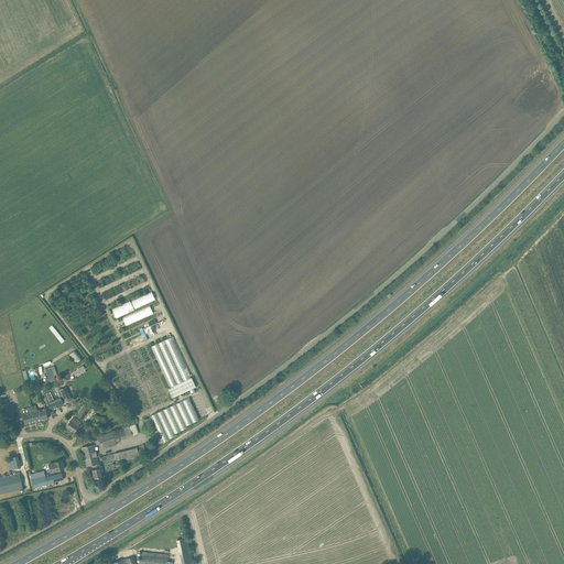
[(152,292),(112,308),(116,317),(156,301),(152,292)]
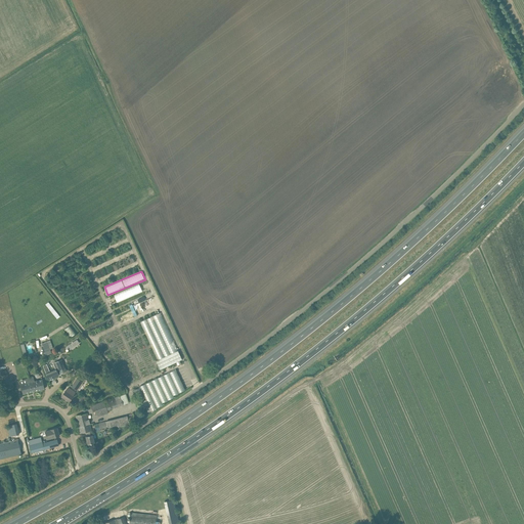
[(117,303),(142,292),(139,285),(115,296),(117,303)]
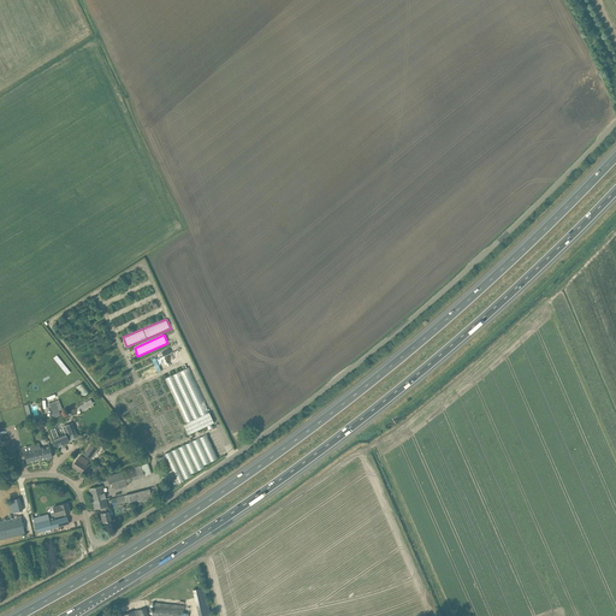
[(177,357),(183,355),(181,349),(163,356),(164,360),(172,356),(173,360),(177,357)]
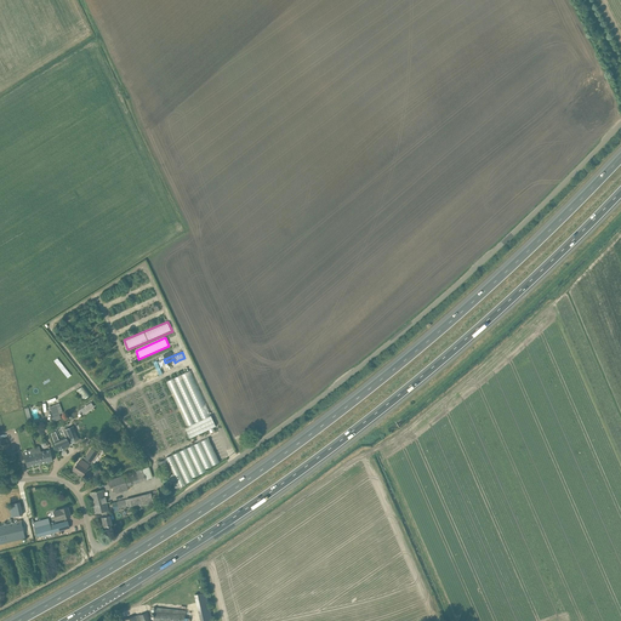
[(77,391),(84,400),(91,396),(84,386),(77,391)]
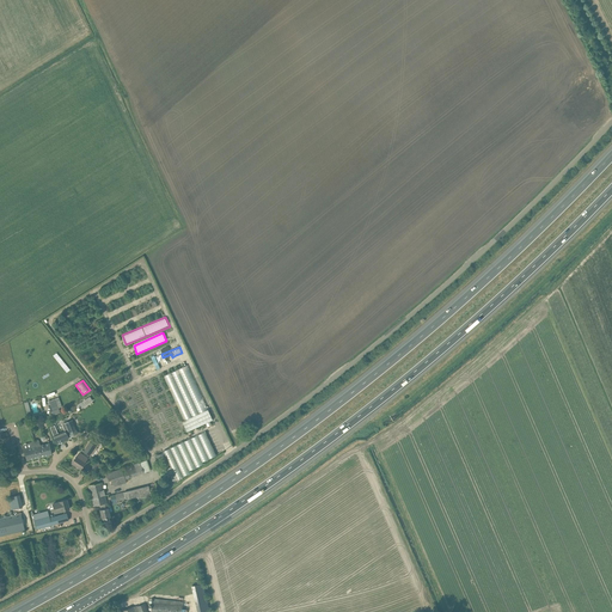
[(55,399),(49,402),(54,415),(60,412),(55,399)]
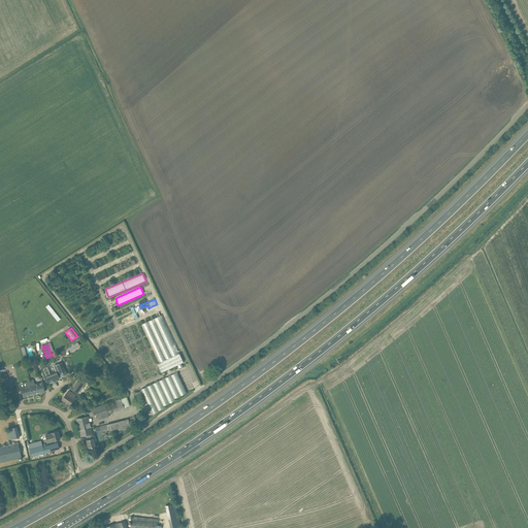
[(184,362),(179,353),(178,354),(159,363),(157,364),(161,372),(184,362)]
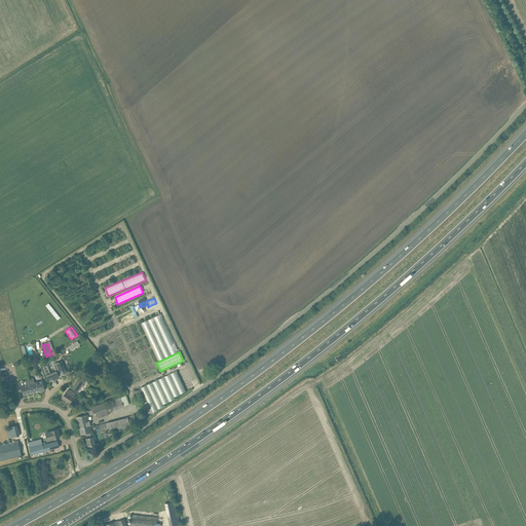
[(64,371),(63,368),(67,367),(65,363),(62,364),(61,363),(53,366),(55,370),(59,369),(61,373),(64,371)]
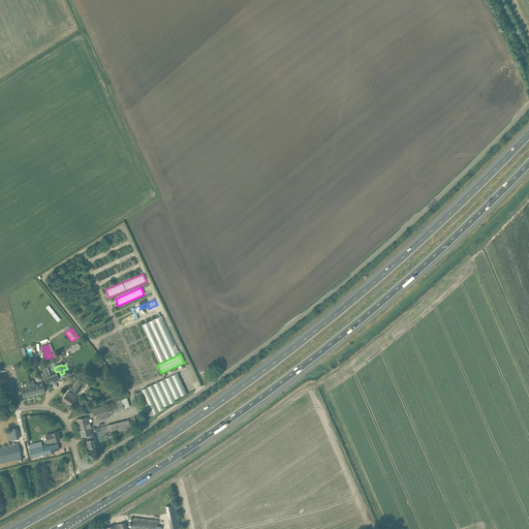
[(47,377),(47,378),(49,383),(59,379),(56,373),(47,377)]
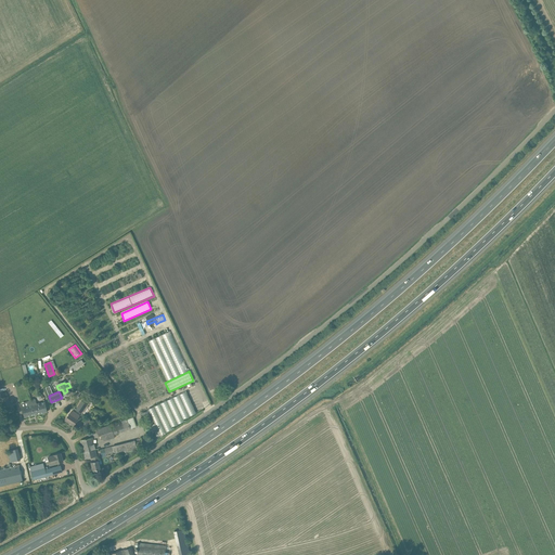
[(188,391),(149,407),(159,435),(173,429),(171,426),(184,421),(183,418),(196,413),(188,391)]
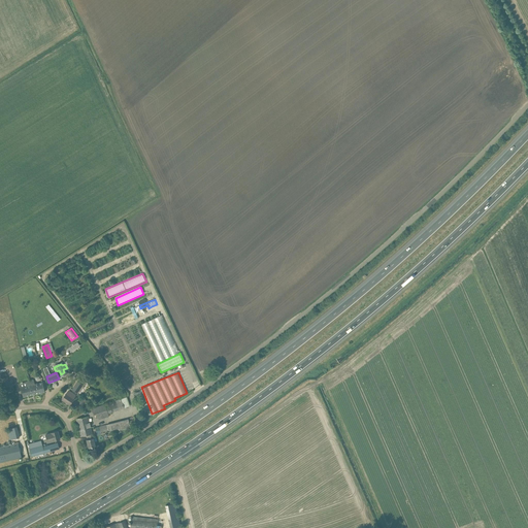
[(3,388),(10,387),(7,376),(4,377),(4,374),(0,374),(0,381),(2,381),(3,388)]
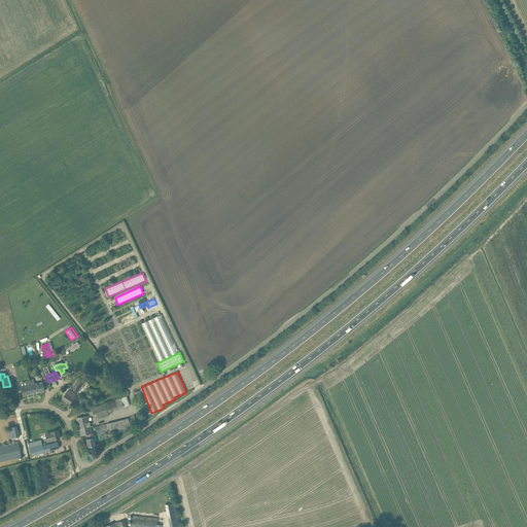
[(77,380),(72,389),(77,392),(82,384),(84,380),(79,378),(77,381),(77,380)]
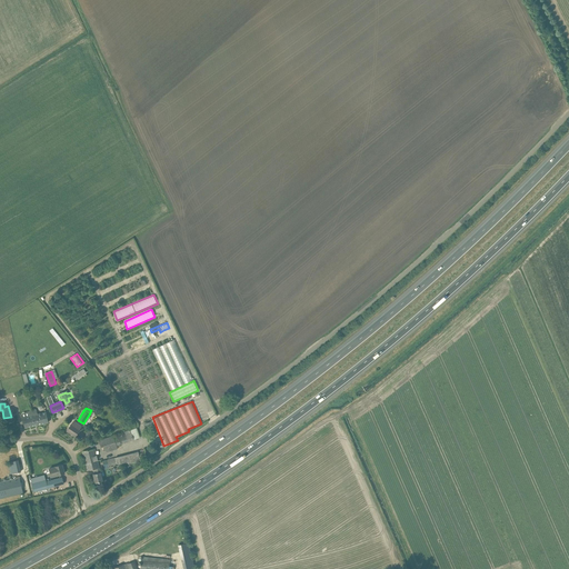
[(37,420),(38,425),(48,422),(46,412),(38,415),(37,409),(31,410),(33,421),(37,420)]
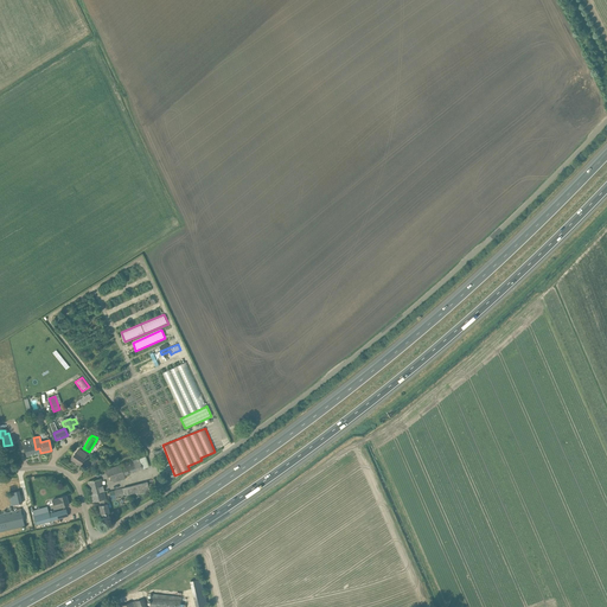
[(24,446),(25,451),(26,457),(40,453),(39,448),(36,449),(33,438),(30,439),(31,443),(24,446)]
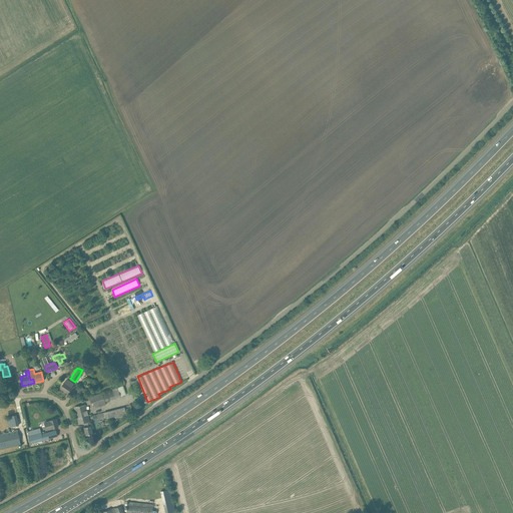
[(67,393),(70,389),(71,387),(67,385),(69,382),(66,380),(64,383),(60,388),(67,393)]
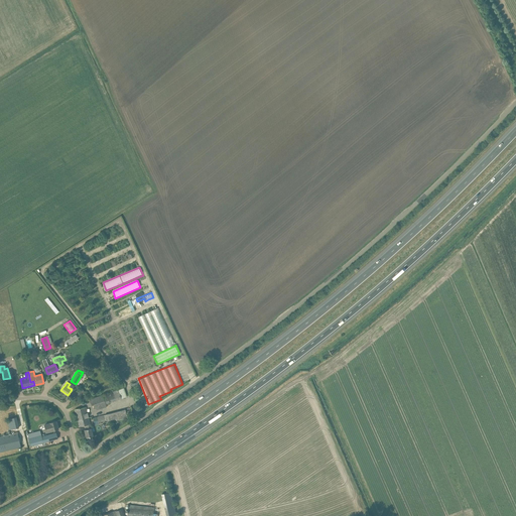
[(131,384),(136,393),(141,391),(137,382),(131,384)]
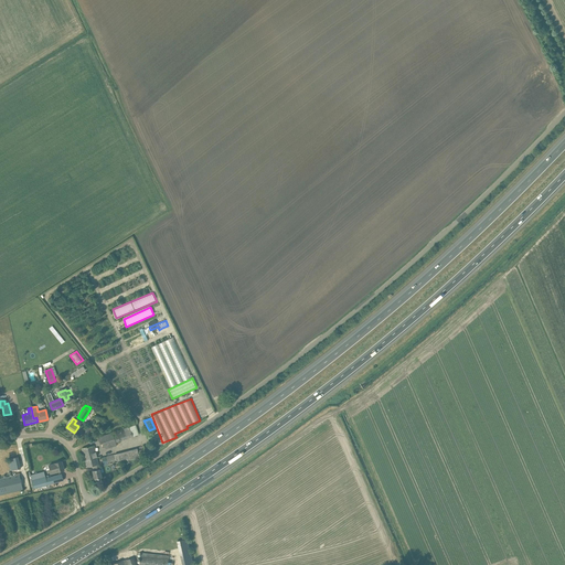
[(84,430),(87,435),(88,436),(92,433),(91,432),(93,429),(89,426),(84,430)]
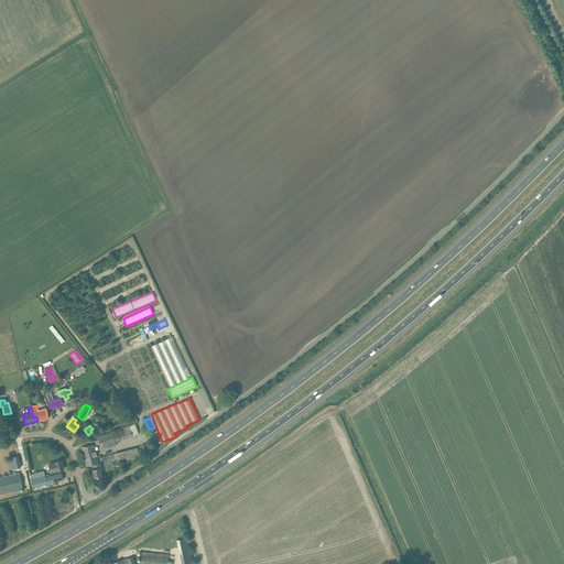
[(130,426),(112,432),(98,436),(100,443),(102,442),(105,448),(117,444),(116,442),(132,436),(130,426)]
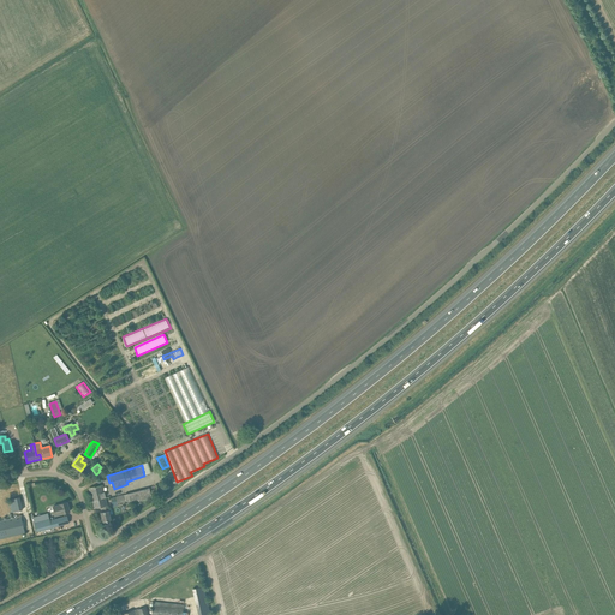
[(111,520),(102,484),(89,488),(94,508),(103,507),(105,512),(101,512),(103,521),(111,520)]
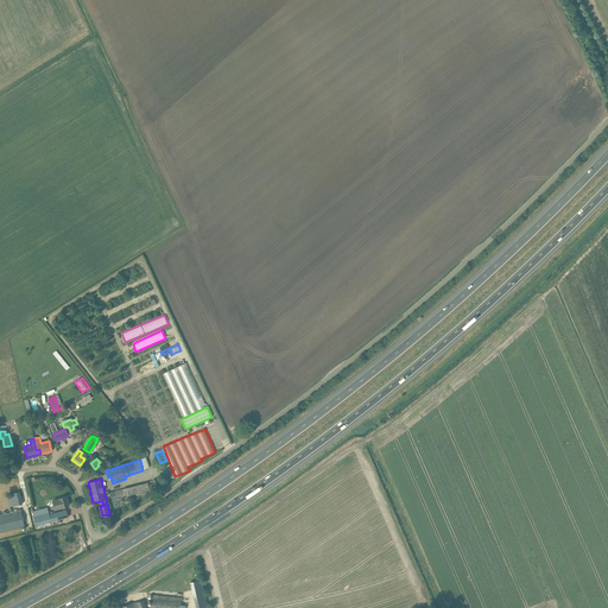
[(122,489),(125,499),(150,492),(150,489),(157,488),(156,487),(154,482),(149,485),(147,483),(147,482),(122,489)]
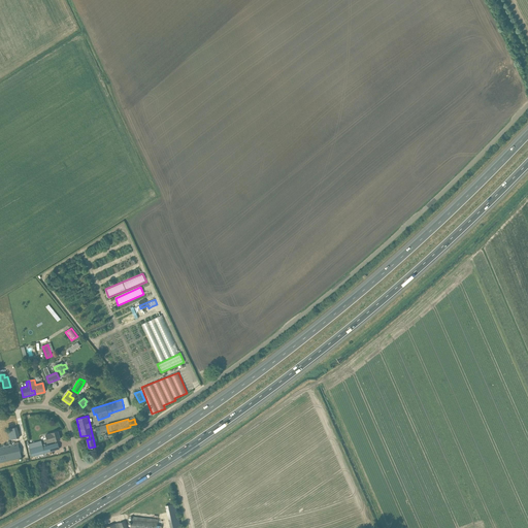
[(7,429),(10,439),(20,437),(17,427),(7,429)]
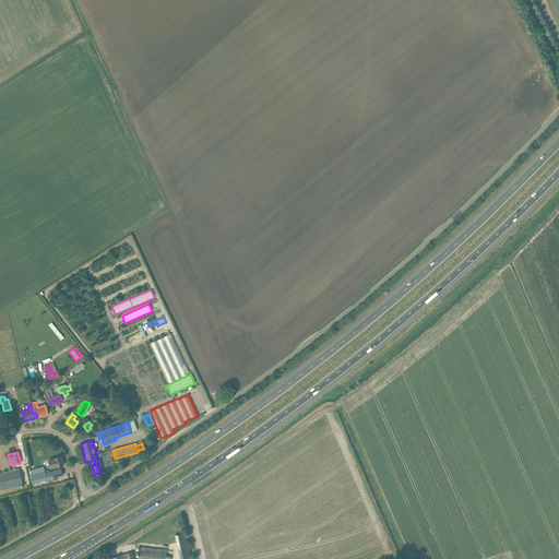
[(50,468),(57,467),(63,465),(61,456),(54,459),(48,461),(50,468)]
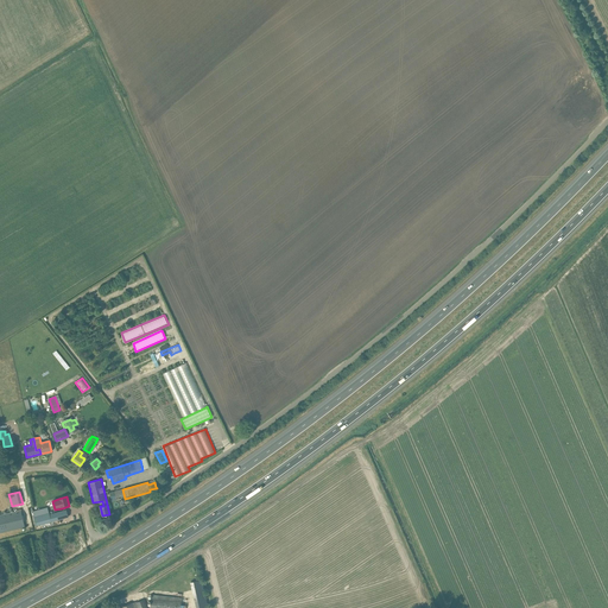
[(49,514),(48,510),(44,511),(45,514),(35,517),(37,525),(68,517),(67,510),(56,513),(49,514)]
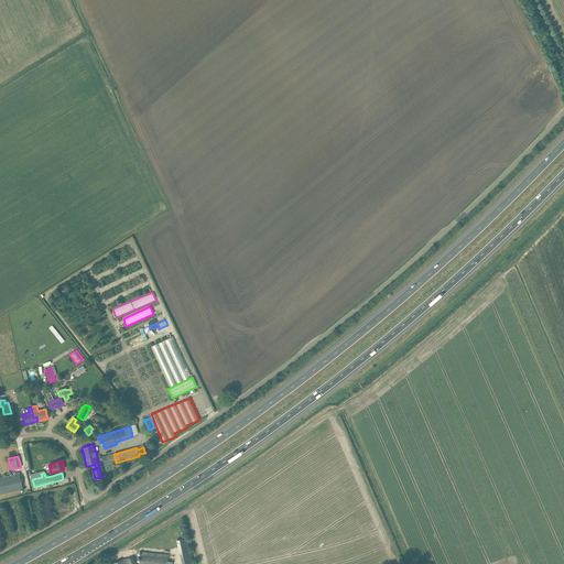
[(0,494),(23,489),(19,474),(0,477),(0,494)]
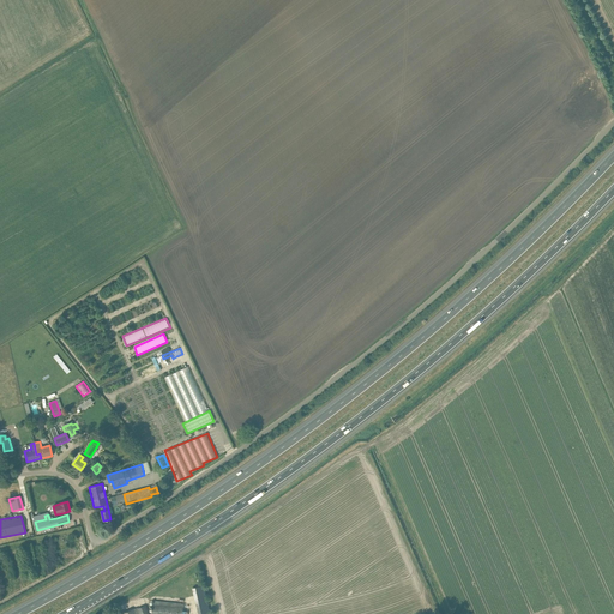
[(196,587),(192,588),(198,613),(209,613),(210,613),(203,585),(196,587)]
